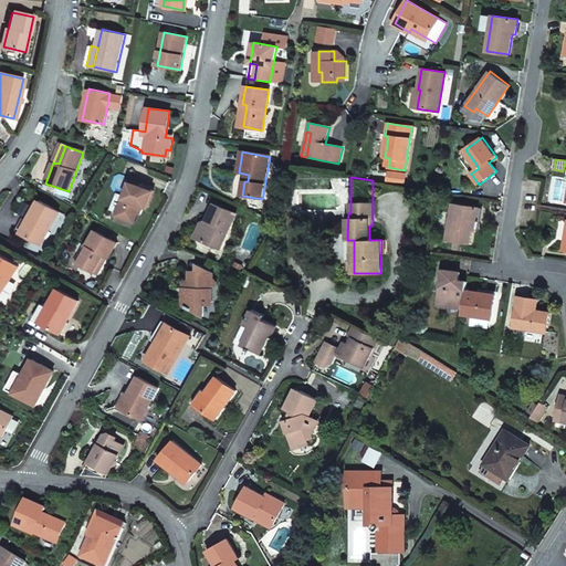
[(130,182),(125,197),(118,215),(117,216),(134,223),(138,212),(137,210),(139,206),(148,209),(155,192),(130,182)]
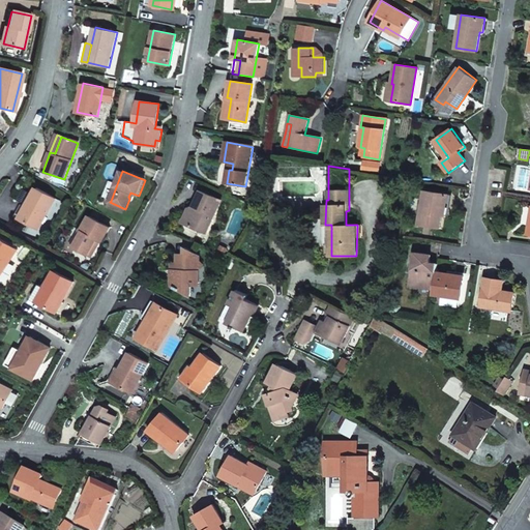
[(111,201),(117,184),(112,181),(105,198),(111,201)]
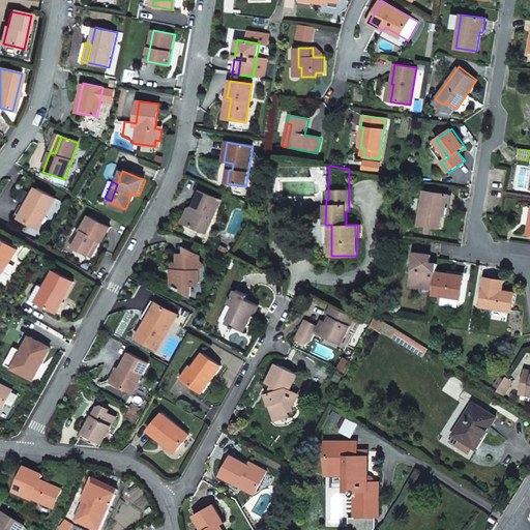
[(37,230),(55,199),(36,188),(29,204),(25,202),(17,217),(37,230)]
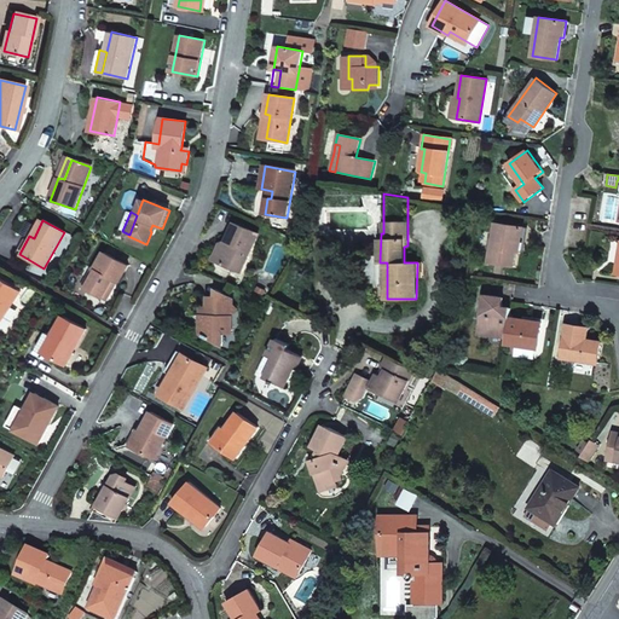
[(235,223),(226,239),(229,241),(227,244),(224,246),(217,260),(241,271),(259,233),(235,223)]
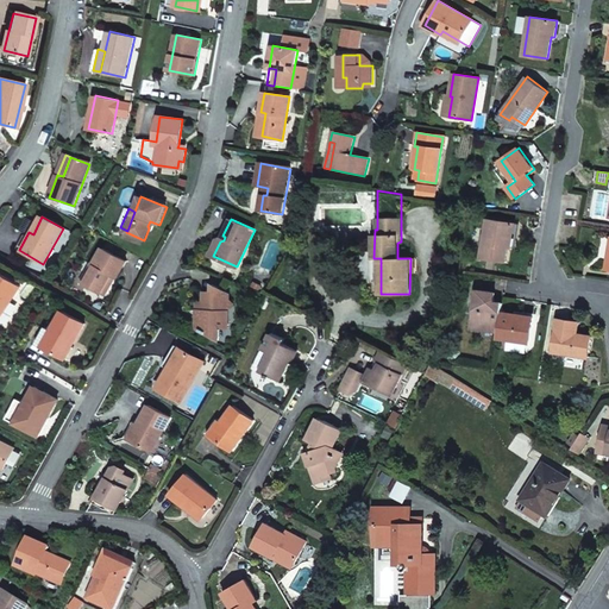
[(508,248),(510,249),(515,225),(488,220),(482,257),(506,261),(508,248)]
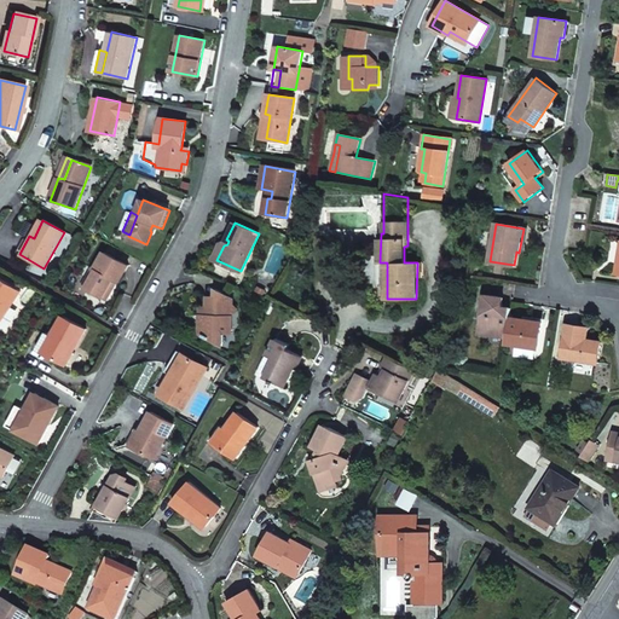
[(229,241),(226,239),(220,242),(213,258),(217,260),(224,246),(227,244),(229,241)]
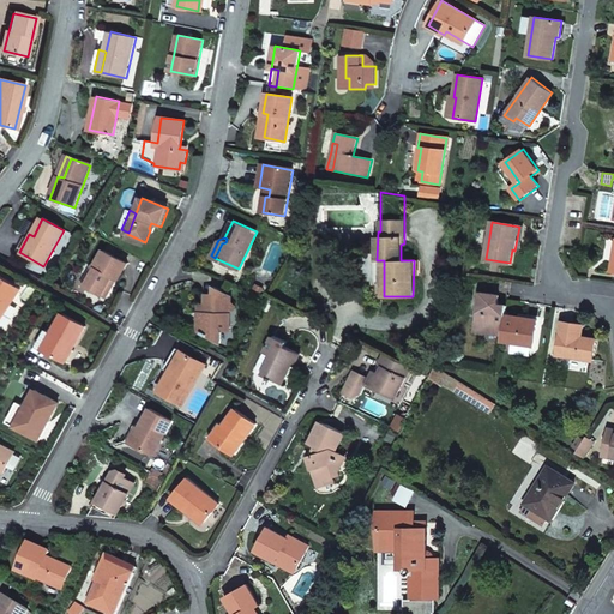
[(83,286),(102,296),(113,278),(115,280),(118,281),(127,264),(103,251),(95,268),(94,266),(83,286)]
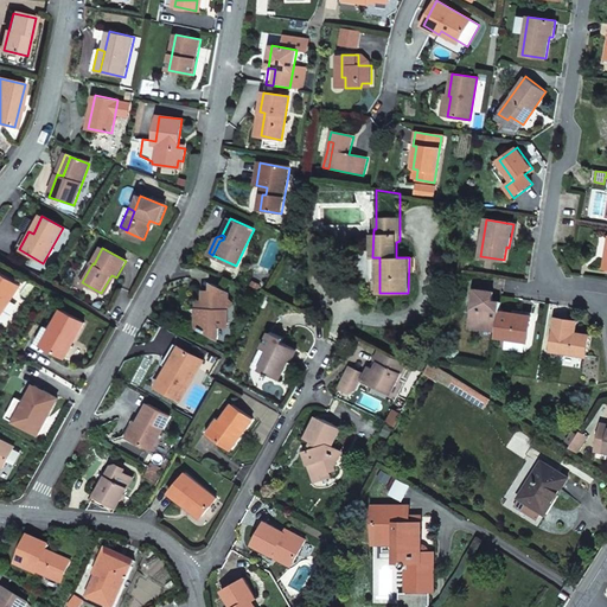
[(0,273),(0,313),(19,286),(0,273)]
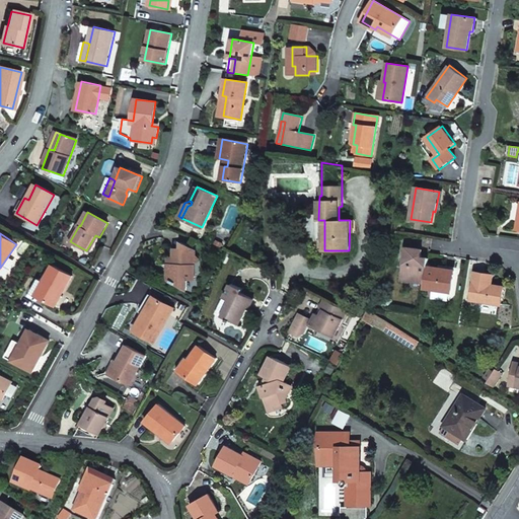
[(95,235),(86,250),(88,251),(97,236),(95,235)]
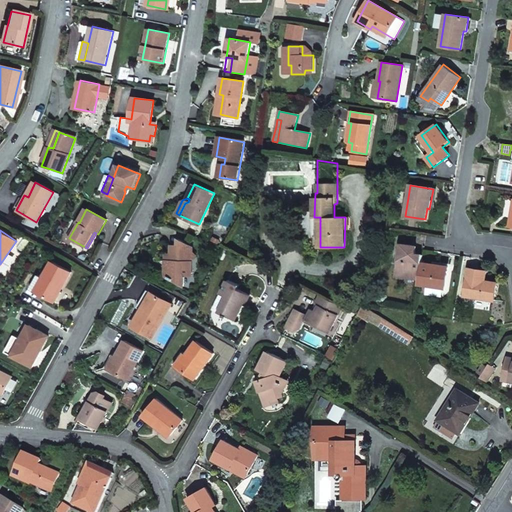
[(172,246),(171,254),(171,261),(166,261),(165,277),(183,287),(184,276),(190,276),(190,259),(194,256),(191,253),(192,248),(181,242),(181,246),(172,246)]
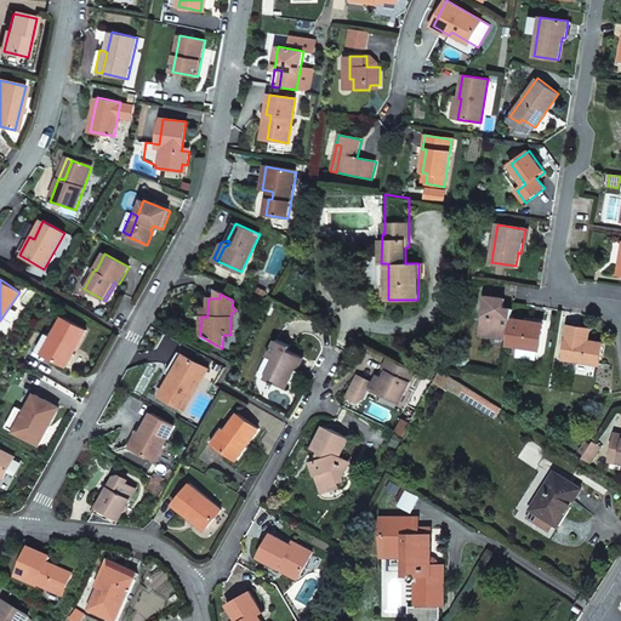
[(511,320),(512,311),(503,308),(503,307),(497,298),(485,297),(479,335),(507,340),(511,320)]
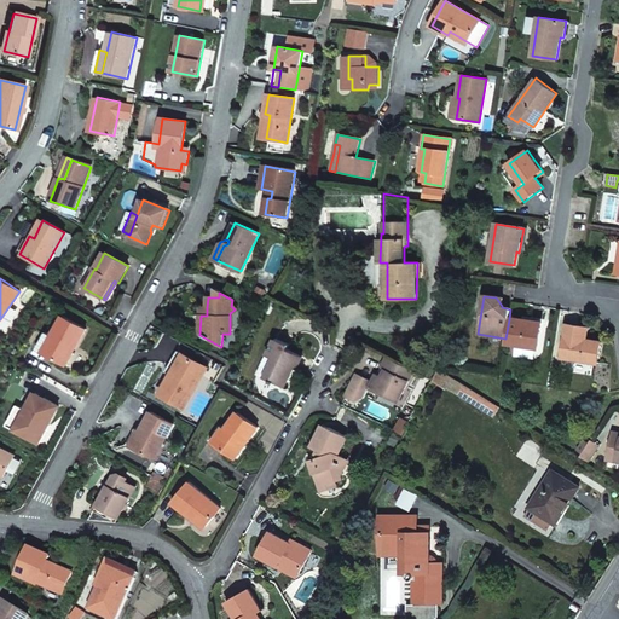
[(63,318),(53,336),(55,337),(45,356),(64,366),(86,330),(63,318)]
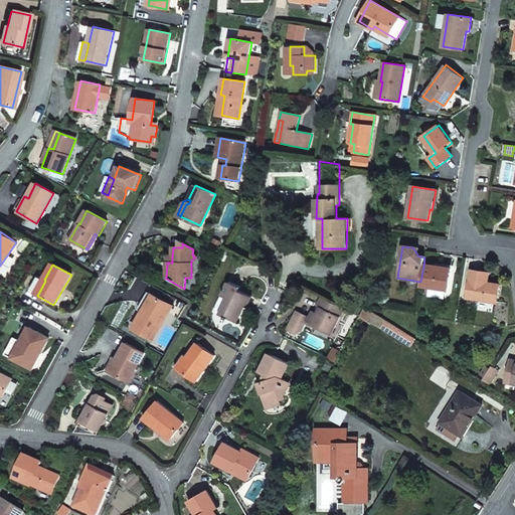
[(420,282),(419,287),(423,287),(422,295),(428,296),(428,295),(444,297),(445,291),(447,291),(450,270),(423,266),(420,282)]
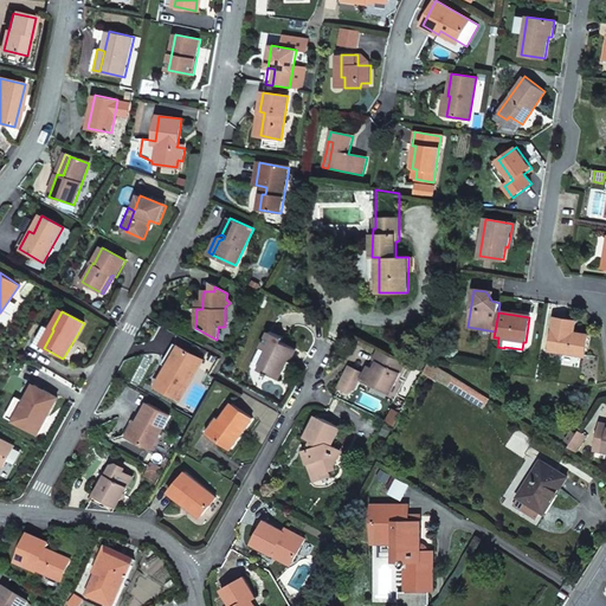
[(572,333),(574,322),(554,318),(549,350),(584,355),(587,335),(572,333)]
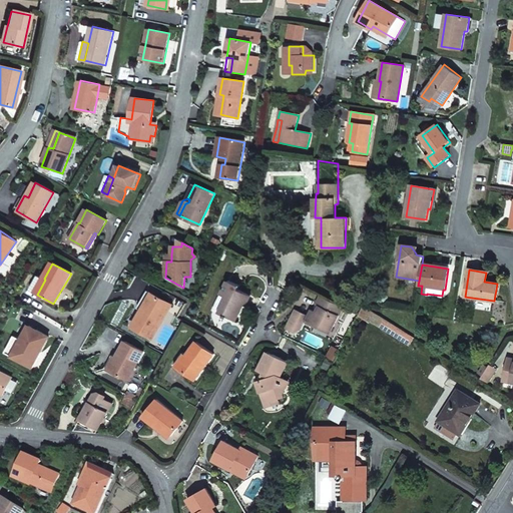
[(45,280),(44,279),(38,276),(30,291),(37,295),(45,280)]
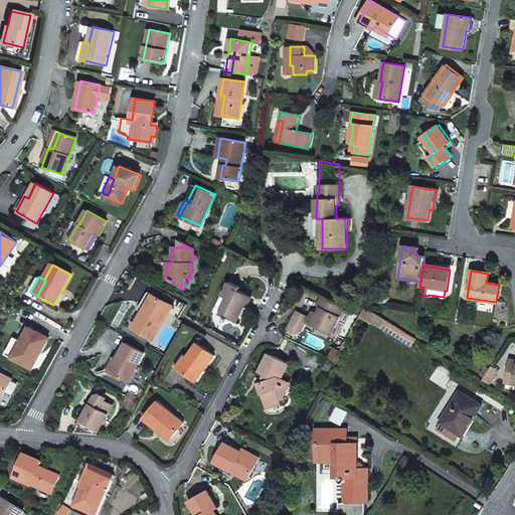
[(229,282),(222,295),(228,298),(220,314),(237,321),(249,295),(238,290),(239,287),(229,282)]
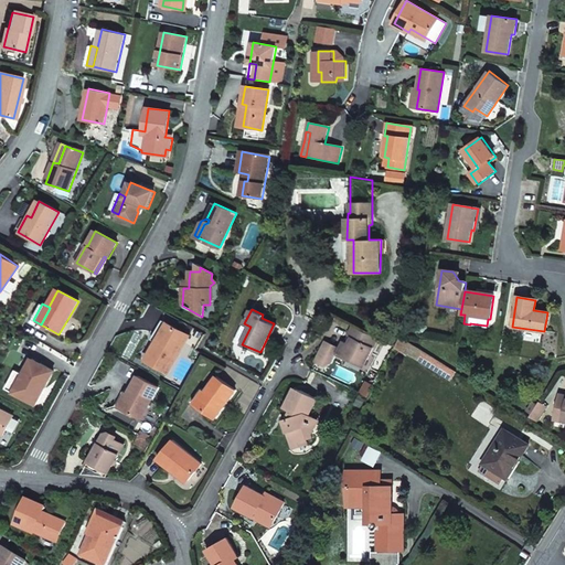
[(159,344),(170,324),(162,320),(151,340),(155,341),(159,344)]
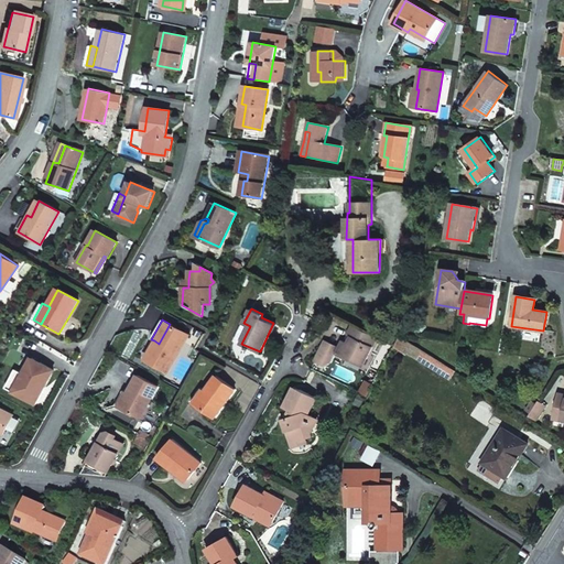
[(250,326),(243,323),(242,323),(234,339),(241,344),(250,326)]
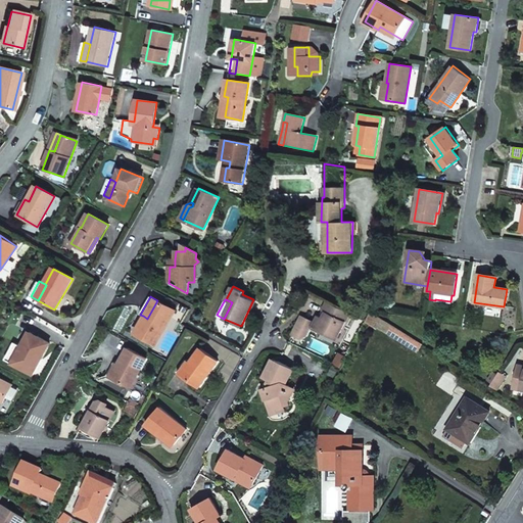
[(175,311),(157,300),(147,319),(143,316),(134,332),(155,344),(175,311)]
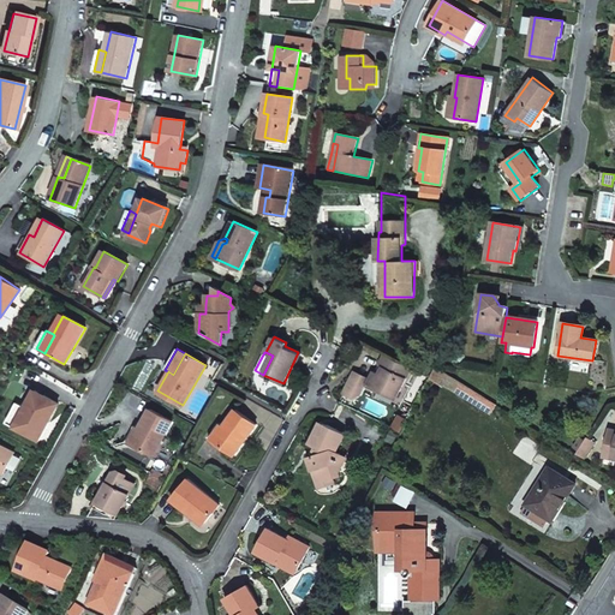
[(411,368),(386,356),(381,366),(383,368),(381,374),(375,370),(370,380),(368,386),(378,390),(380,388),(396,396),(411,368)]
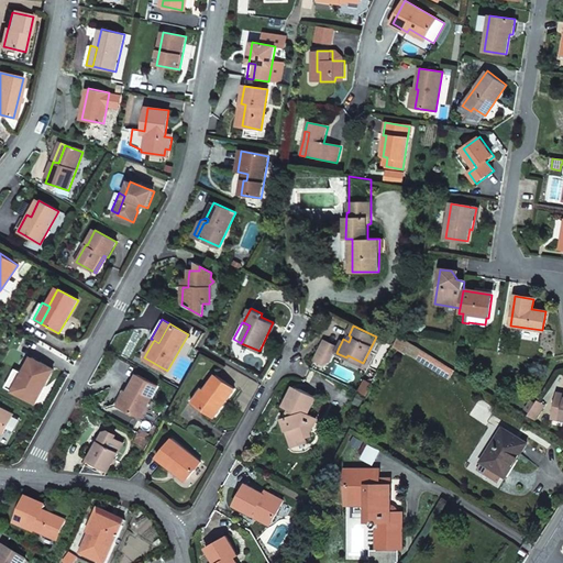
[(450,379),(454,371),(398,335),(394,344),(450,379)]
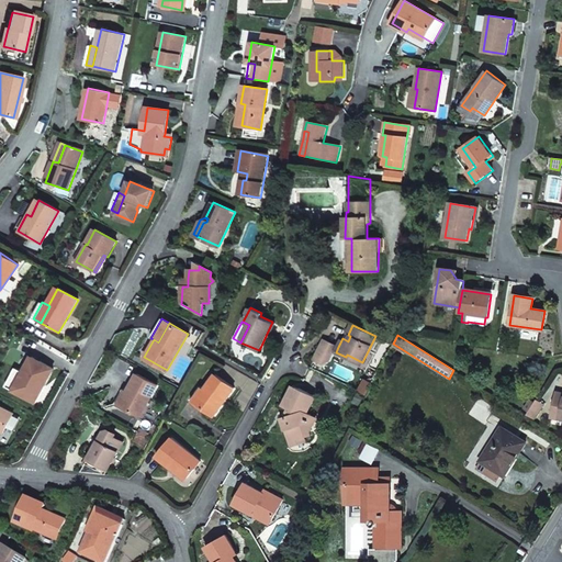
[(336,352),(338,347),(325,340),(323,343),(330,347),(334,348),(332,353),(335,355),(336,352)]
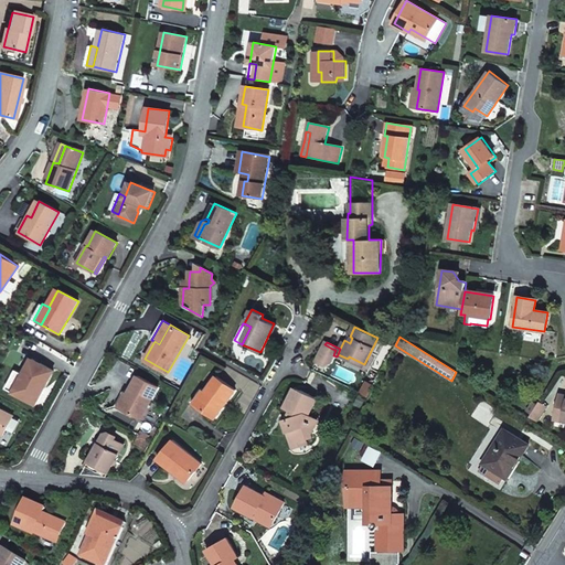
[(332,349),(324,344),(319,355),(316,362),(324,366),(333,362),(337,356),(333,355),(336,350),(332,349)]
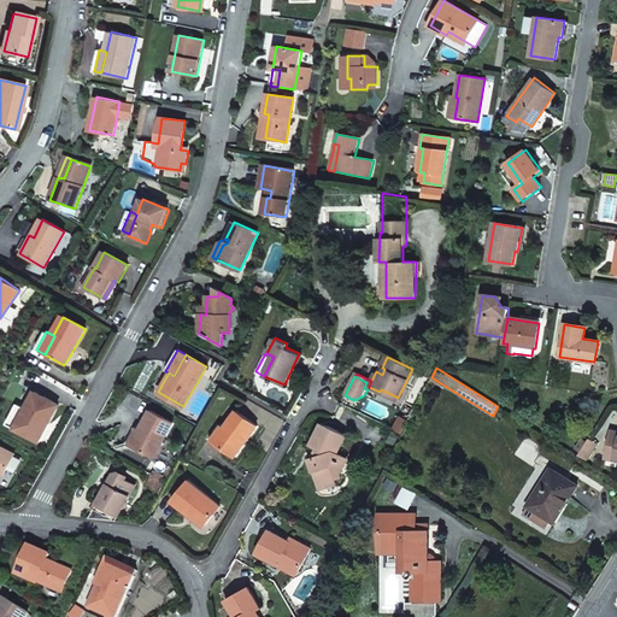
[(34,393),(24,410),(15,429),(37,442),(58,406),(34,393)]
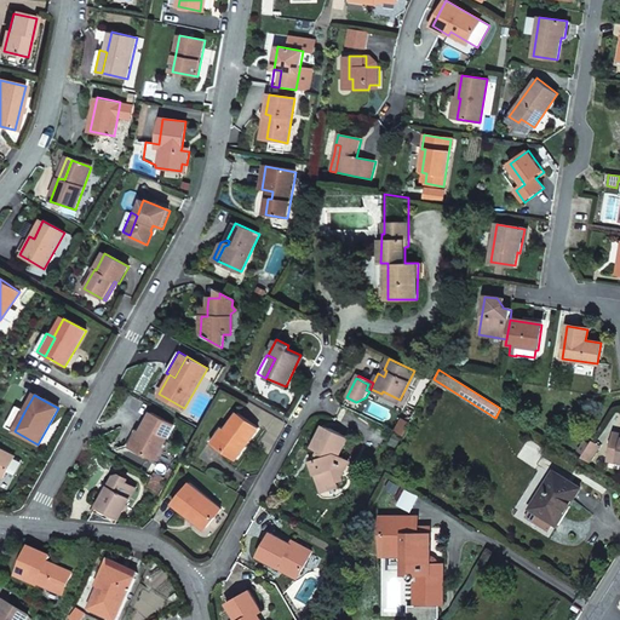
[(15,431),(24,412),(16,408),(6,426),(15,431)]
